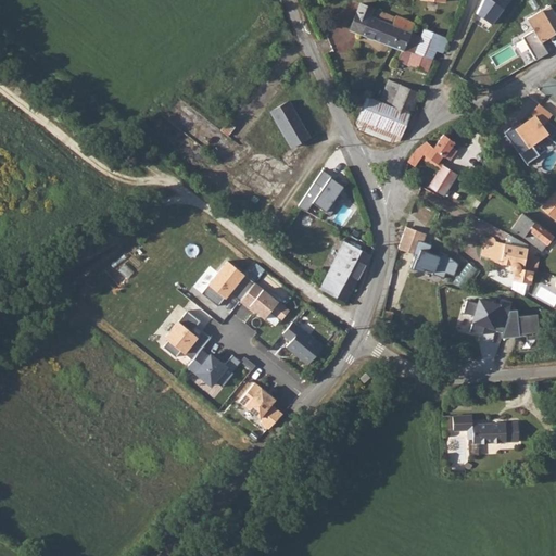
[(395,19),(361,4),(350,30),(374,40),(391,47),(403,20),(395,16),(395,19)]
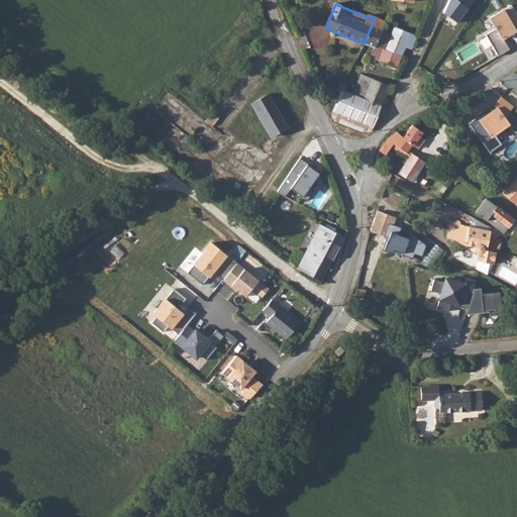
[(496,28),(486,35),(498,57),(510,49),(503,39),(516,30),(515,28),(516,26),(516,13),(512,5),(490,18),(496,28)]
